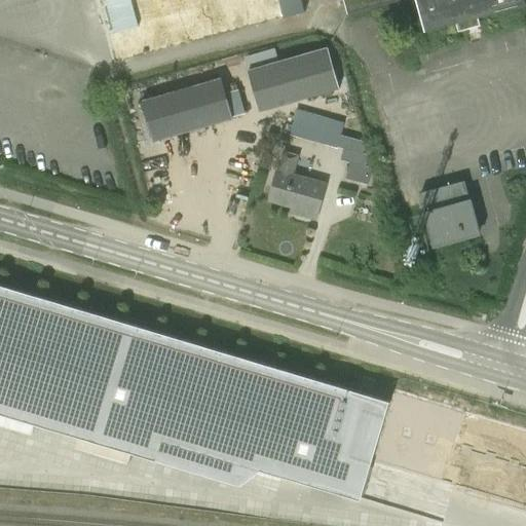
[(97,0),(114,63),(304,12),(301,0),(97,0)]
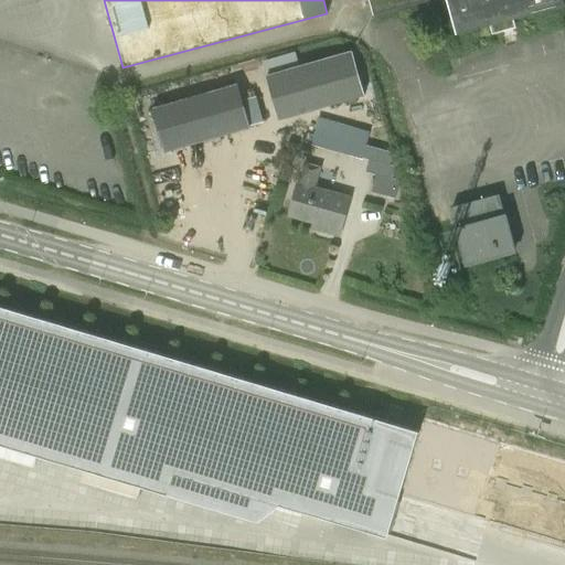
[(368,0),(372,14),(426,0),(446,0),(456,33),(489,24),(491,33),(514,28),(512,19),(564,4),(563,0),(368,0)]
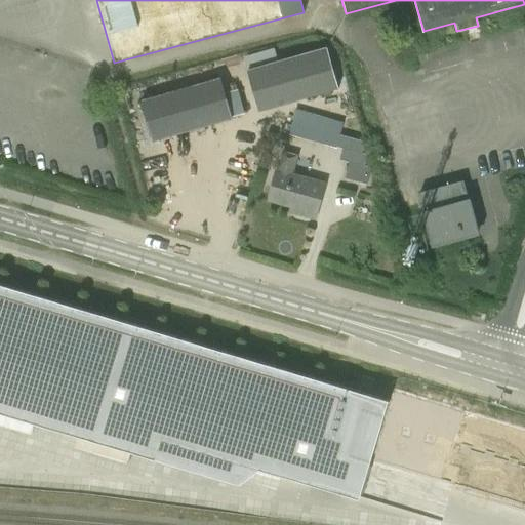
[(327,47),(248,70),(259,110),(338,87),(327,47)]
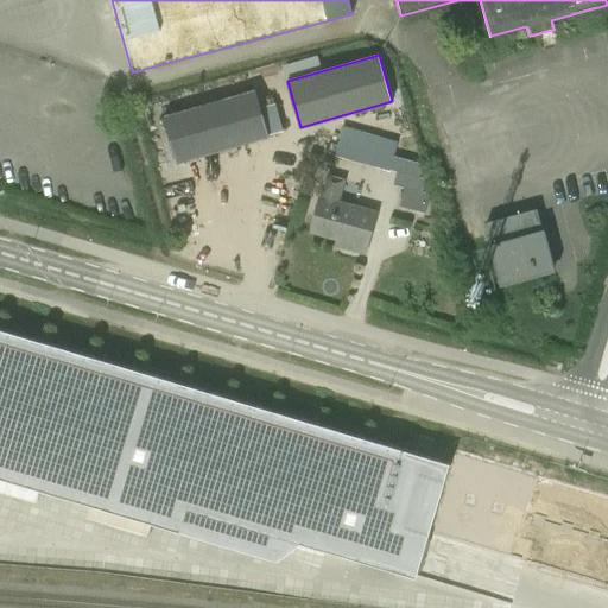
[(255,90),(164,116),(177,163),(270,137),(268,135),(283,132),(274,105),(261,108),(255,90)]
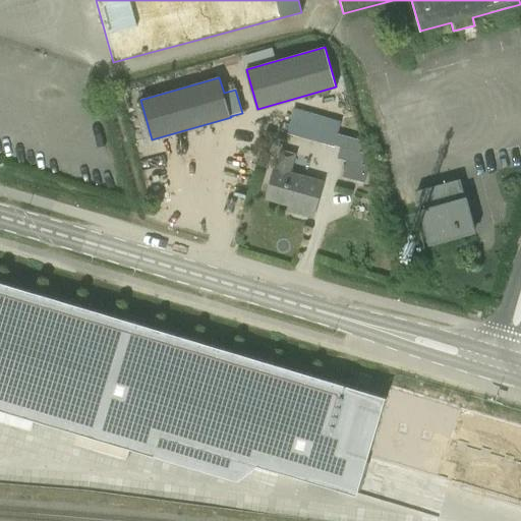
[(294,109),(287,132),(334,146),(338,134),(341,122),(294,109)]
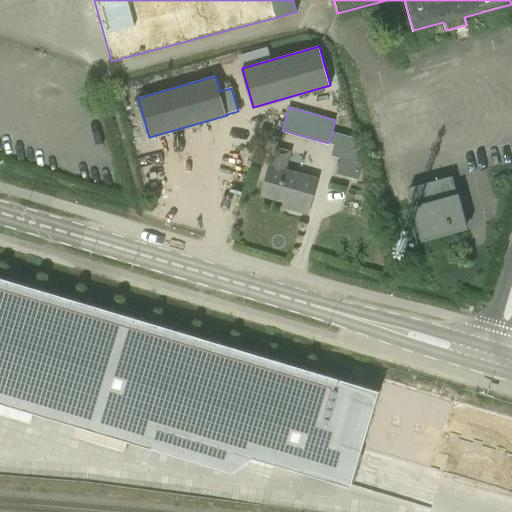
[(332,132),(328,143),(335,145),(332,156),(341,159),(337,174),(357,179),(361,164),(356,162),(359,151),(352,149),(355,137),(332,132)]
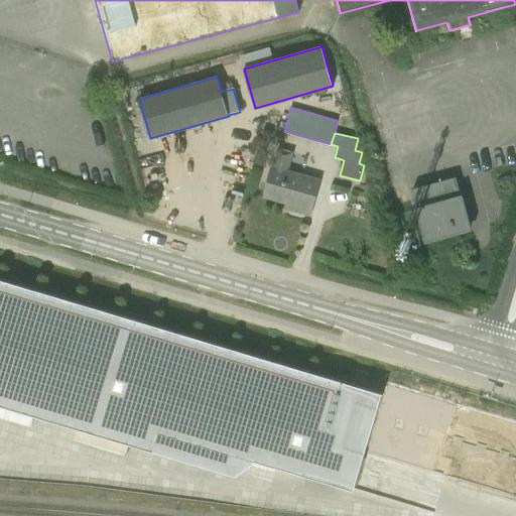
[(318,180),(286,171),(291,153),(278,150),(273,167),(271,166),(263,197),(286,204),(285,209),(309,215),(318,180)]
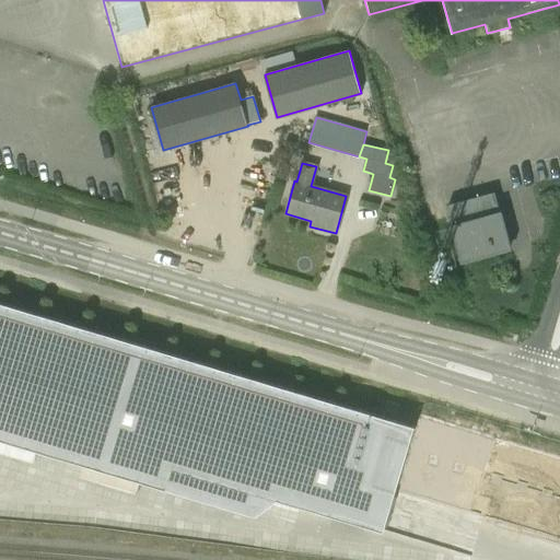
[(494,193),(448,205),(453,224),(451,224),(461,263),(511,249),(501,211),(499,211),(494,193)]
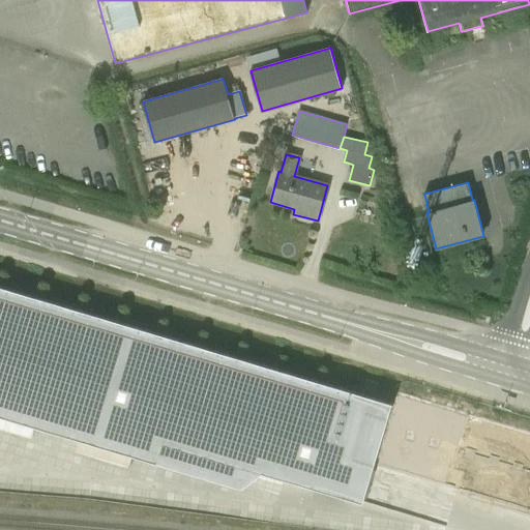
[(0,415),(158,463),(164,444),(262,473),(363,503),(392,404),(0,287),(0,415)]
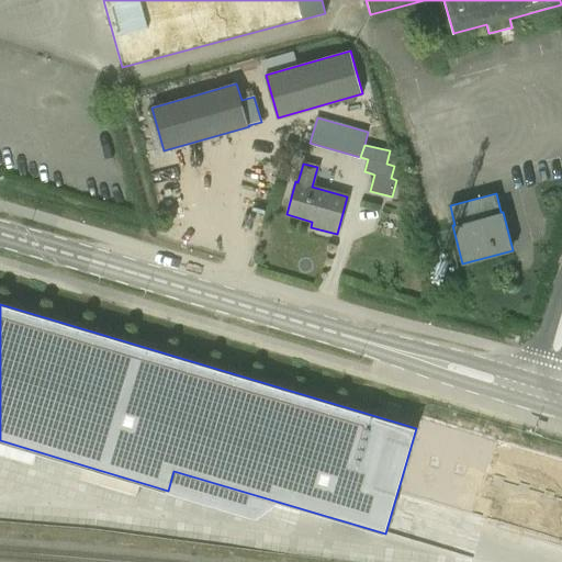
[(416,429),(397,491),(561,538),(561,447),(425,405),(416,429)]
